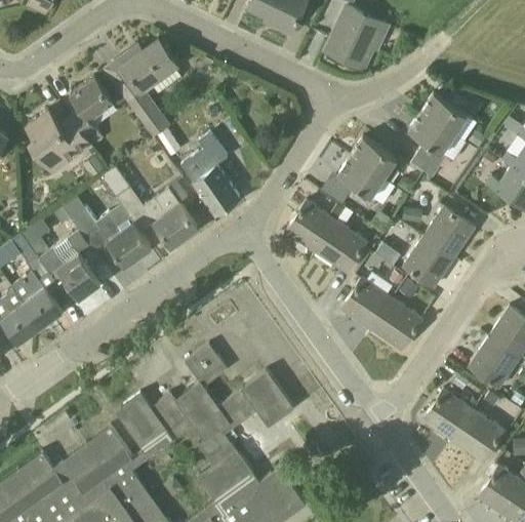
[(21,0),(45,12),(50,0),(21,0)]
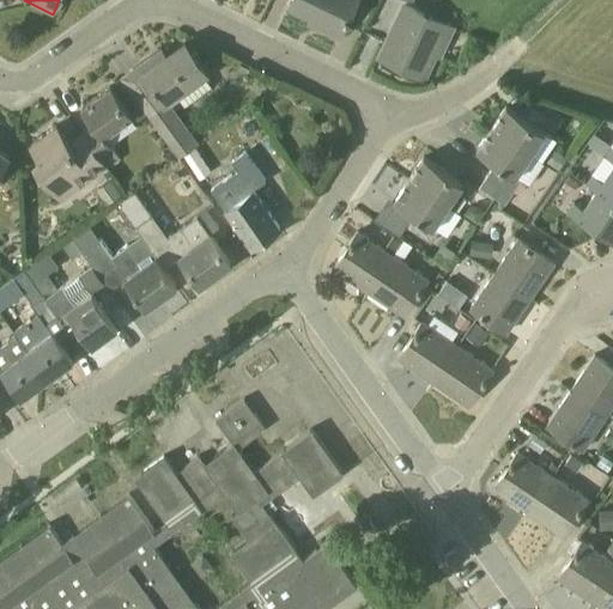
[(357,0),(292,0),(289,8),(321,24),(319,29),(339,38),(357,0)]
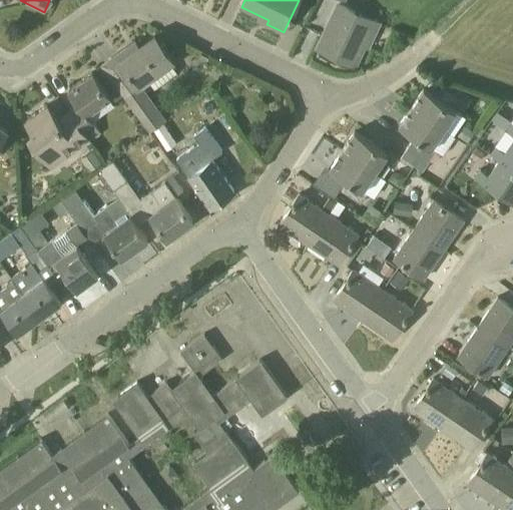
[(377,27),(339,8),(319,50),(355,66),(364,46),(368,48),(377,27)]
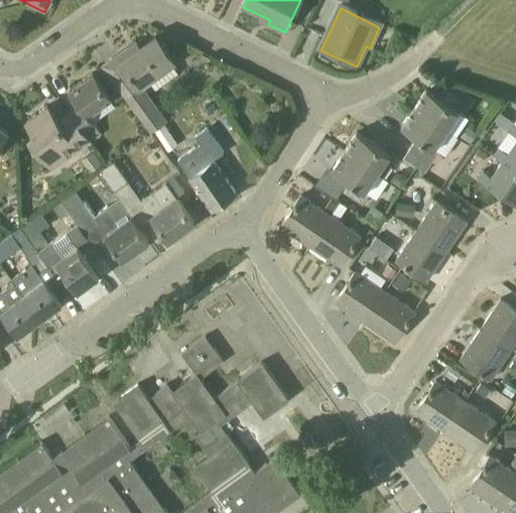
[(141,87),(148,82),(154,92),(178,74),(172,65),(173,63),(155,39),(131,55),(128,50),(105,67),(152,133),(166,123),(141,87)]
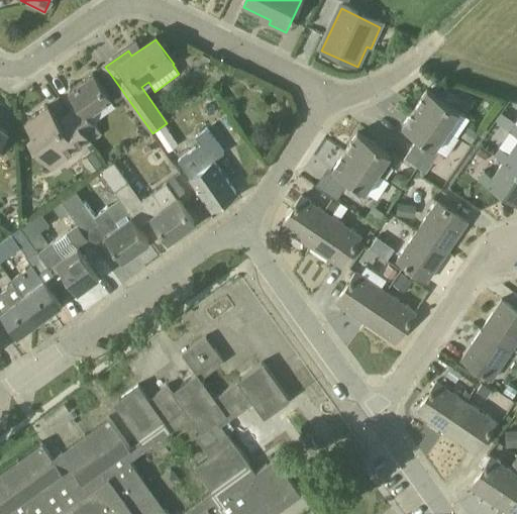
[(73,119),(84,134),(90,143),(100,135),(87,117),(110,100),(93,76),(70,93),(80,107),(69,115),(73,119)]
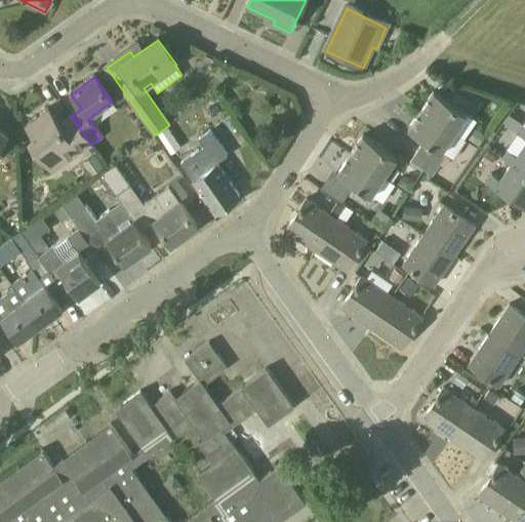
[(479,108),(457,93),(449,104),(434,93),(420,112),(453,134),(467,115),(472,119),(479,108)]
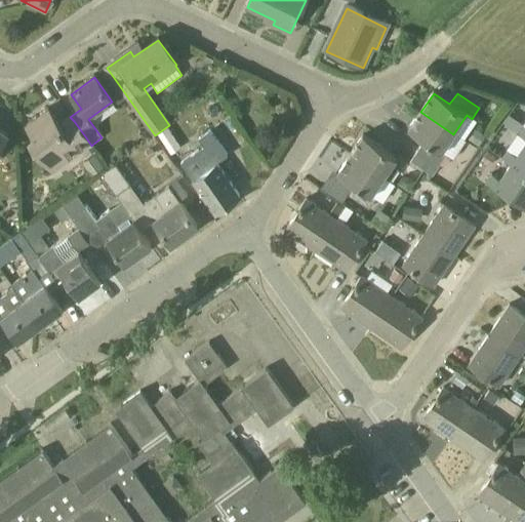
[(85,136),(74,121),(62,129),(48,111),(27,126),(34,137),(30,141),(52,172),(91,146),(85,136)]
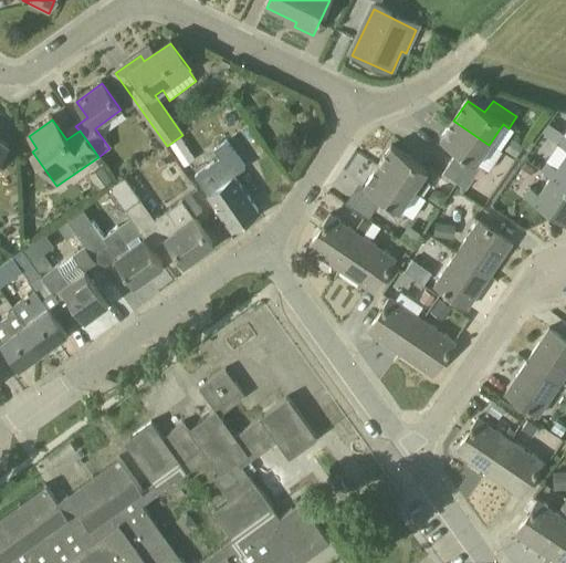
[(482,168),(475,164),(489,145),(453,121),(440,141),(458,153),(450,164),(473,179),(474,179),(481,169),(482,168)]
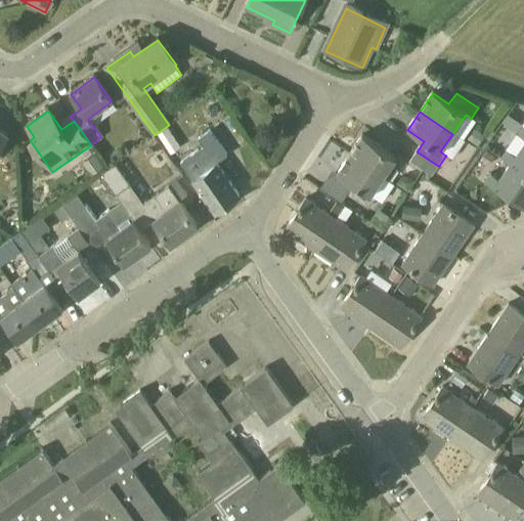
[(509,117),(503,125),(516,134),(521,126),(522,126),(509,117)]
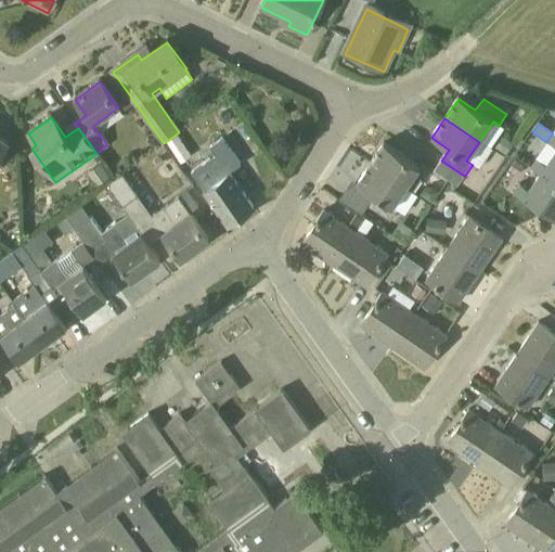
[(495,149),(506,157),(514,146),(503,138),(495,149)]
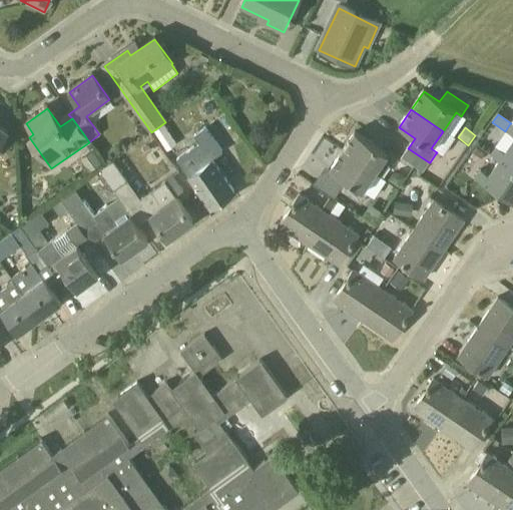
[(220,149),(205,129),(193,137),(198,144),(175,160),(210,210),(234,193),(209,157),(220,149)]
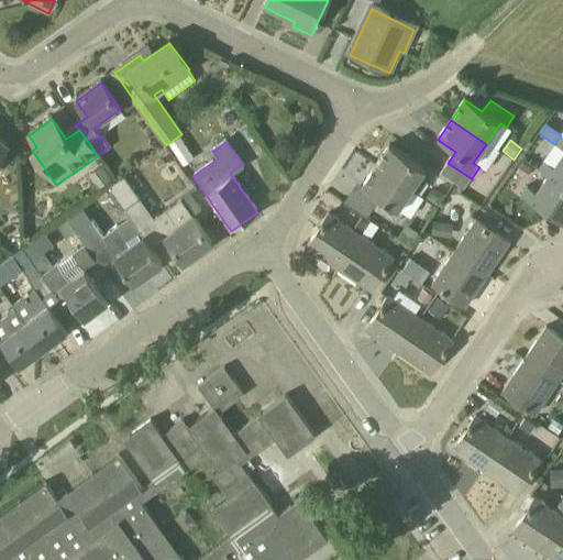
[(169,153),(187,162),(192,151),(175,143),(169,153)]
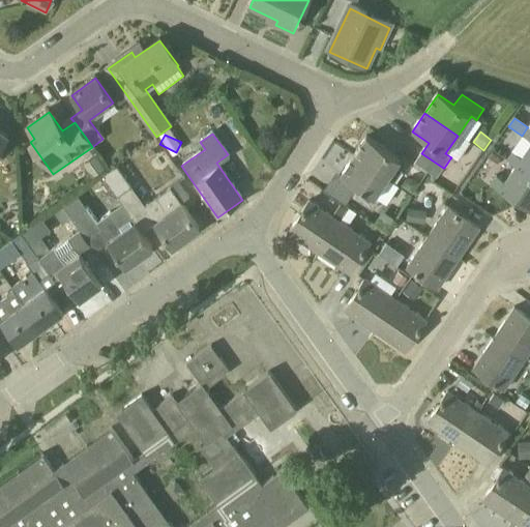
[(395,167),(400,160),(366,138),(353,157),(387,180),(395,167)]
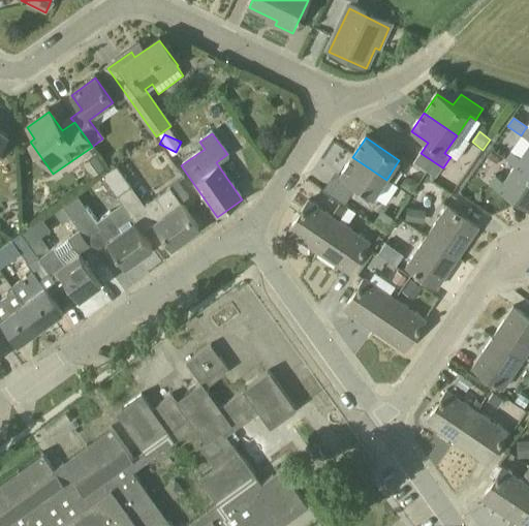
[(528,146),(520,159),(512,153),(506,161),(515,167),(515,166),(528,176),(528,146)]
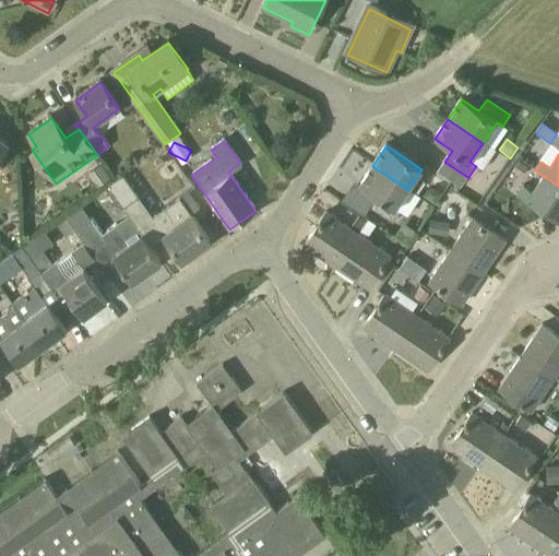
[(467,177),(444,162),(437,173),(460,189),(467,177)]
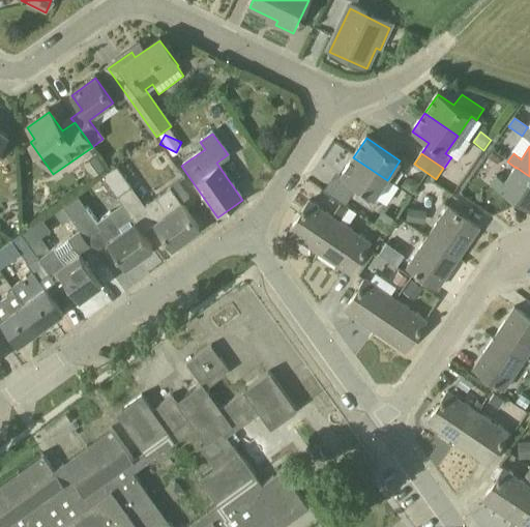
[(486,165),(495,171),(502,162),(493,154),(486,165)]
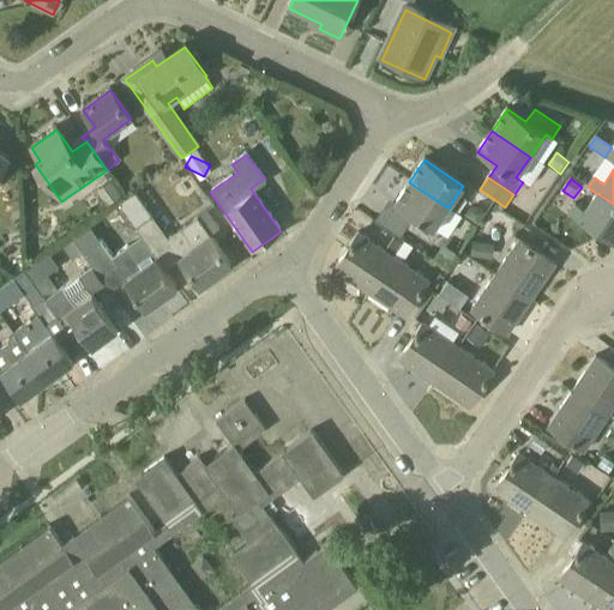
[(107,207),(122,195),(113,181),(97,192),(107,207)]
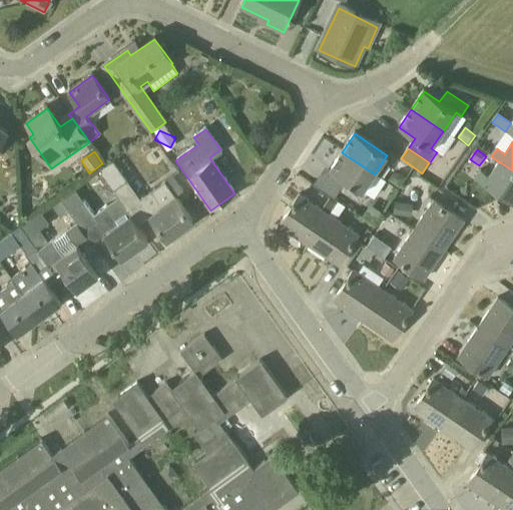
[(342,152),(330,170),(346,181),(339,191),(360,205),(367,195),(362,192),(375,174),(342,152)]
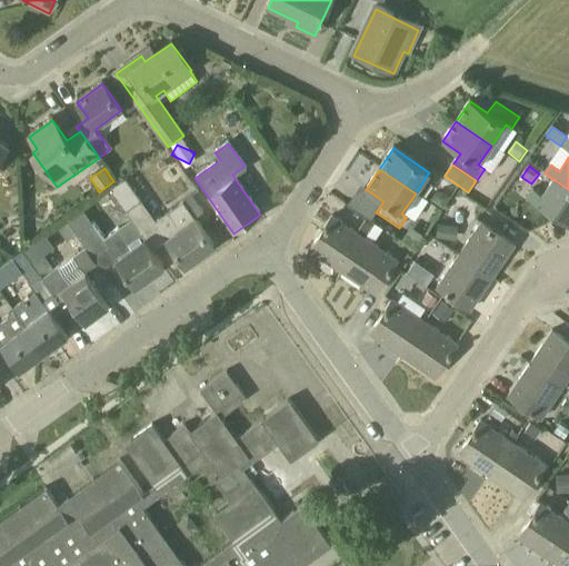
[(489,174),(483,170),(477,180),(482,184),(489,174)]
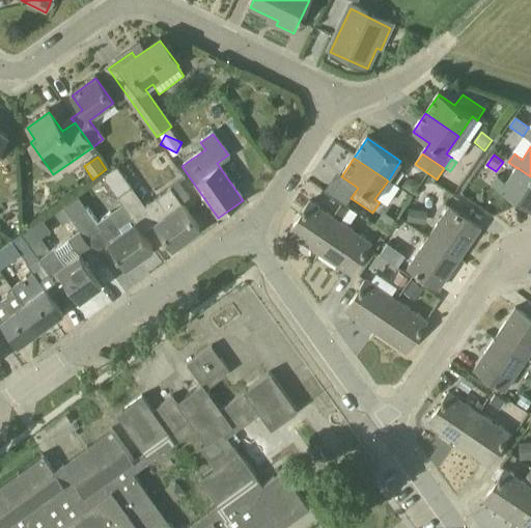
[(102,177),(122,205),(131,219),(145,209),(156,223),(173,248),(199,229),(187,212),(182,204),(180,204),(170,190),(170,189),(156,199),(144,206),(116,167),(102,177)]
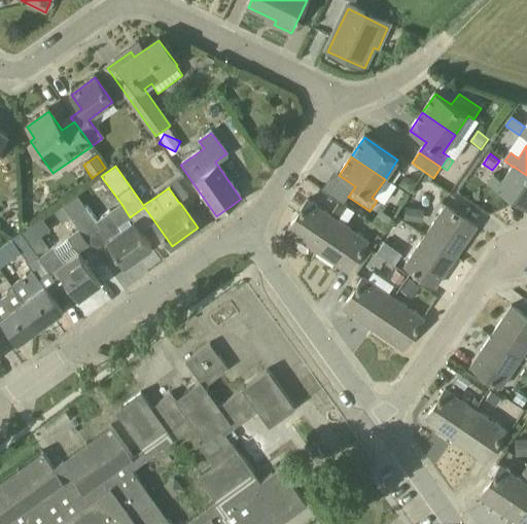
[(526,175),(513,166),(513,167),(501,182),(494,176),(488,184),(526,211),(526,209),(526,175)]
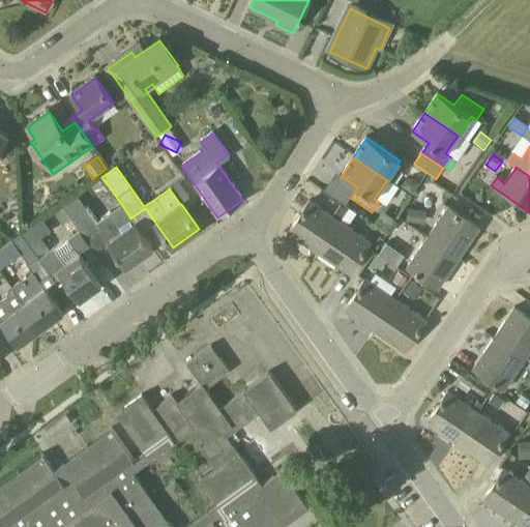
[(401,188),(412,196),(419,184),(414,180),(406,181),(401,188)]
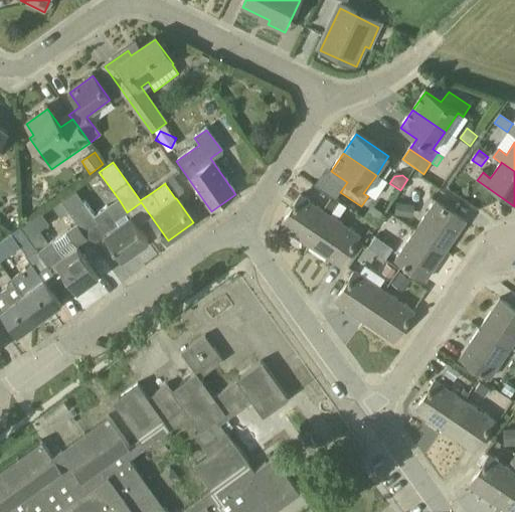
[(174,178),(165,184),(175,198),(176,198),(181,205),(189,199),(174,178)]
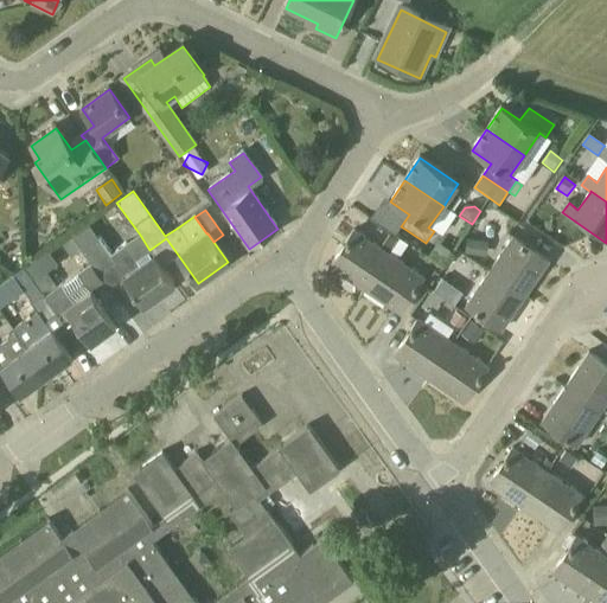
[(389,256),(353,232),(330,268),(365,292),(389,256)]
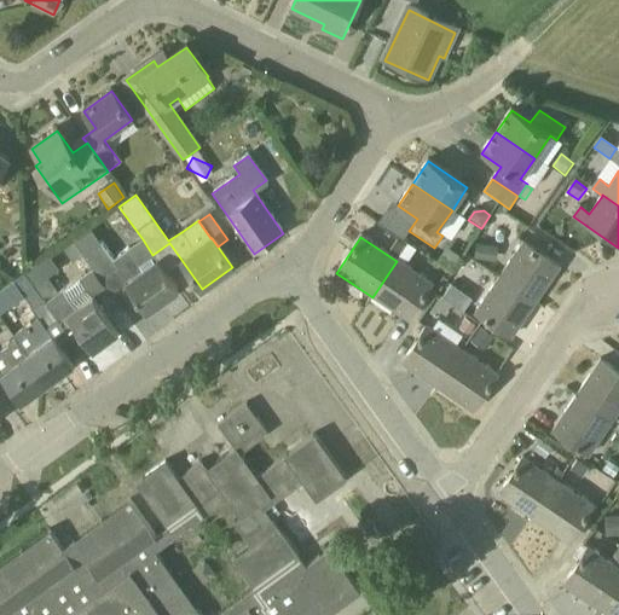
[(92,270),(100,282),(117,270),(126,282),(125,283),(146,313),(178,290),(161,266),(152,255),(143,239),(127,250),(113,260),(100,243),(84,256),(92,270)]
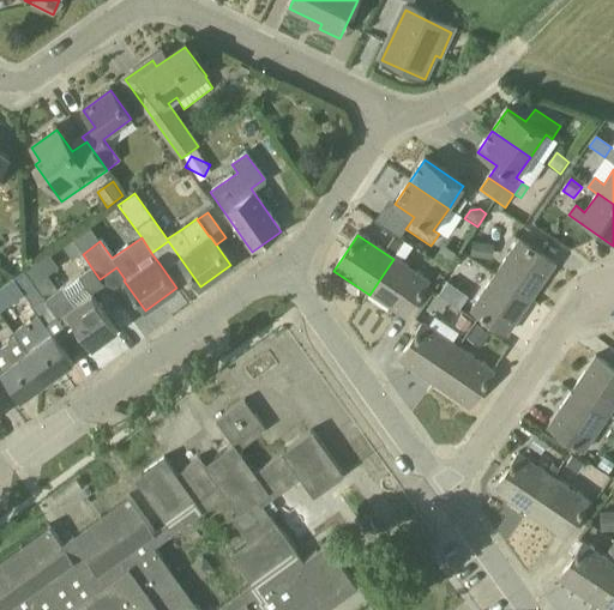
[(555,266),(519,241),(495,276),(531,301),(555,266)]
